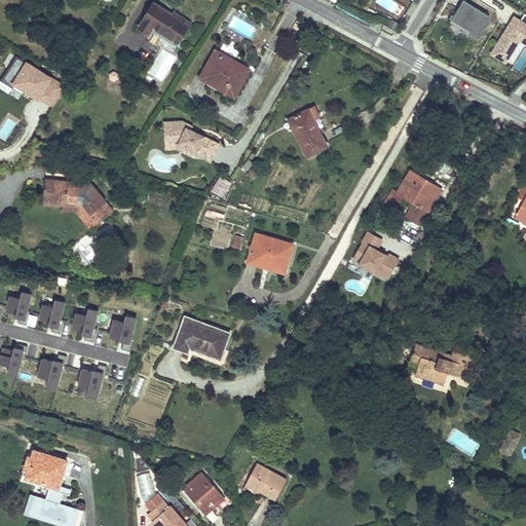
[(172,14),(154,3),(139,28),(149,34),(153,28),(178,43),(189,25),(172,14)]
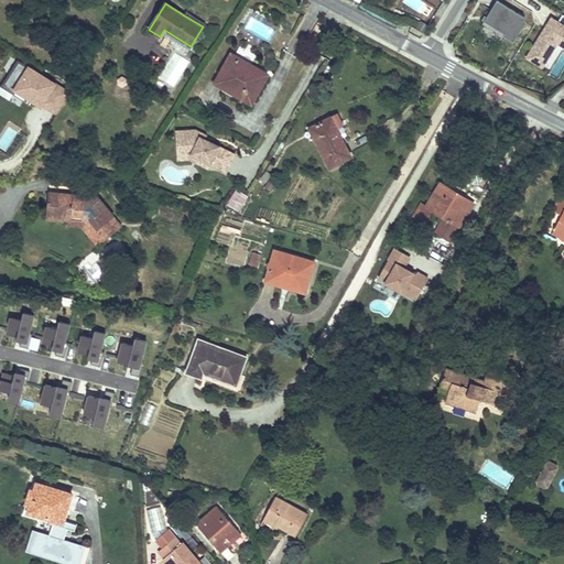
[(525,17),(502,3),(496,14),(490,11),(485,22),(505,33),(503,35),(514,43),(525,22),(525,17)]
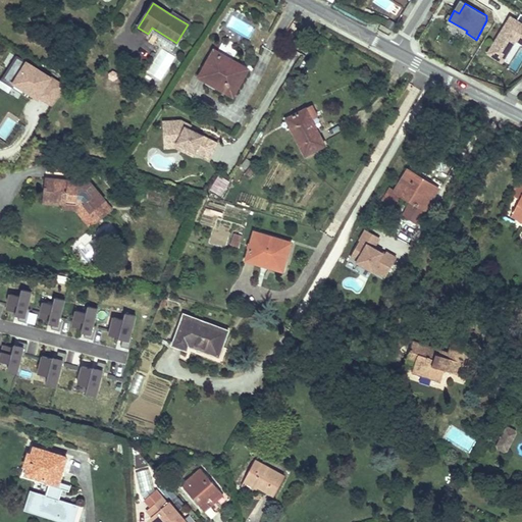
[(170,14),(188,24),(191,21),(173,10),(170,14)]
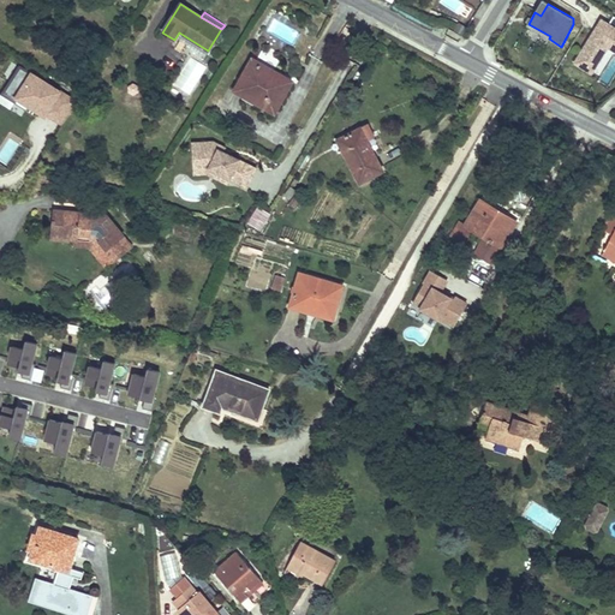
[(593,34),(577,61),(590,71),(605,46),(614,51),(614,18),(613,17),(608,24),(604,22),(598,33),(602,34),(599,37),(593,34)]
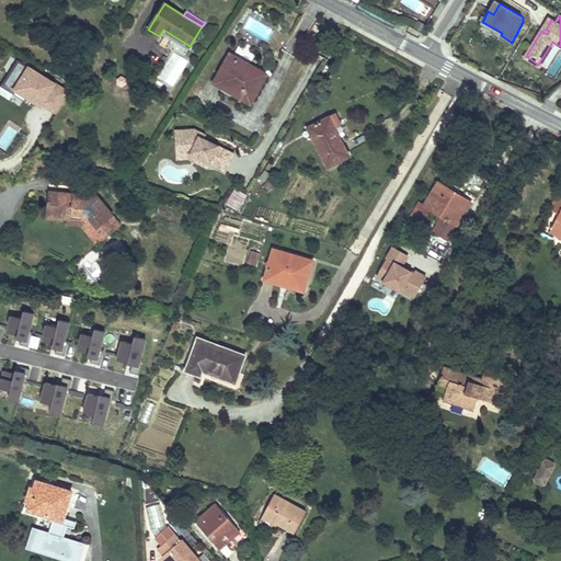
[(266,75),(230,54),(214,83),(250,103),(266,75)]
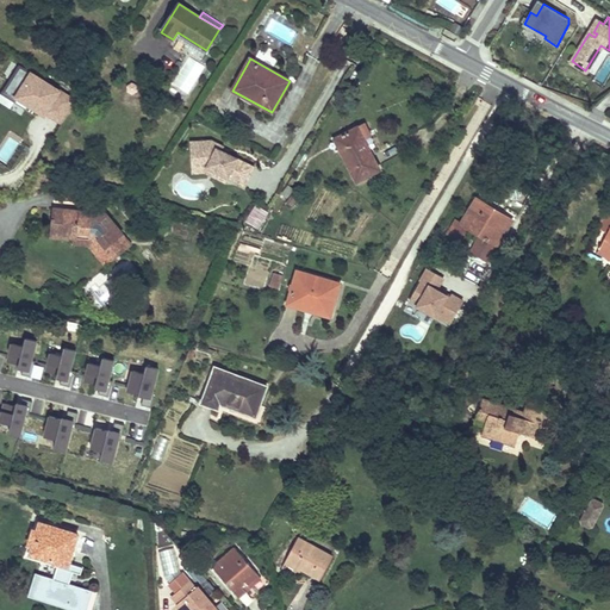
[(76,100),(22,67),(5,92),(17,100),(19,97),(63,122),(76,100)]
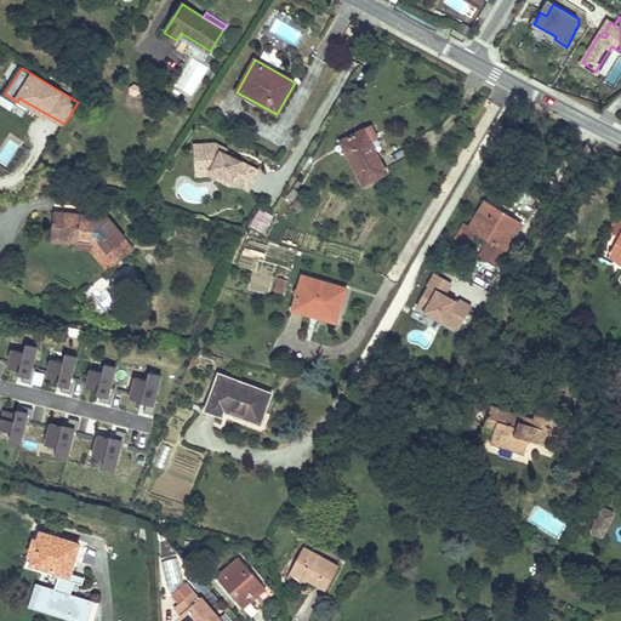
[(0,95),(0,103),(10,110),(15,103),(0,95)]
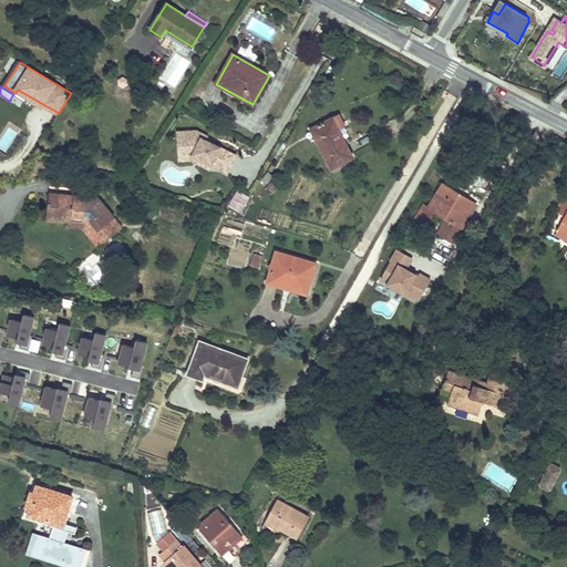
[(310,130),(331,169),(353,157),(332,119),(310,130)]
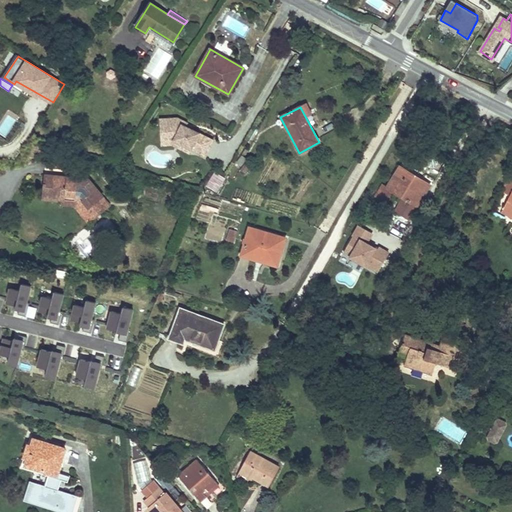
[(0,133),(7,136),(15,119),(6,115),(0,128),(0,133)]
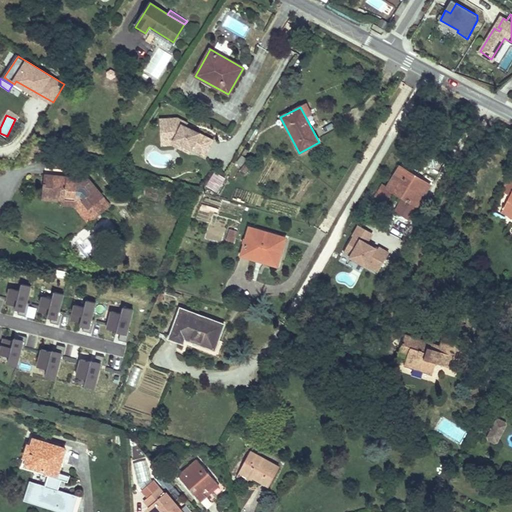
[(191,150),(205,157),(214,140),(186,126),(181,124),(183,121),(177,118),(159,117),(159,140),(173,141),(180,145),(185,144),(188,146),(191,150)]
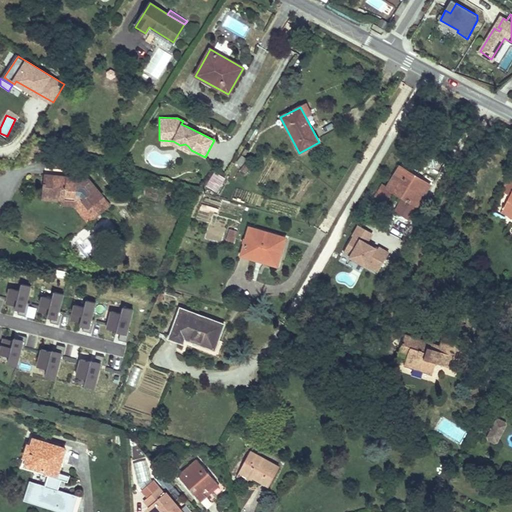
[(173,141),(159,140),(159,145),(170,145),(189,154),(191,150),(188,146),(185,144),(180,145),(173,141)]
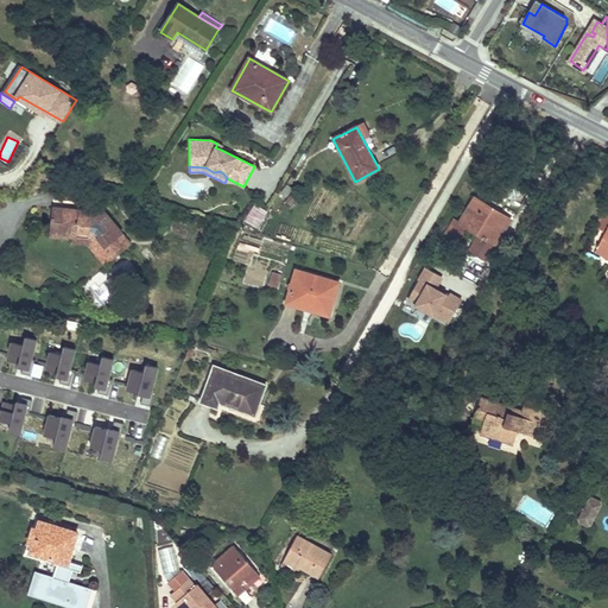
[(469,251),(486,260),(508,222),(492,213),(494,209),(475,197),(460,223),(454,220),(445,235),(457,244),(467,228),(479,235),(469,251)]
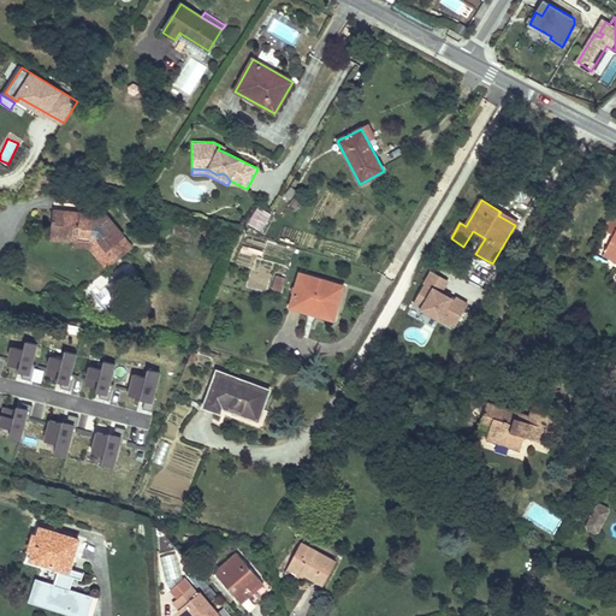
[(98,206),(81,205),(81,213),(106,215),(98,206)]
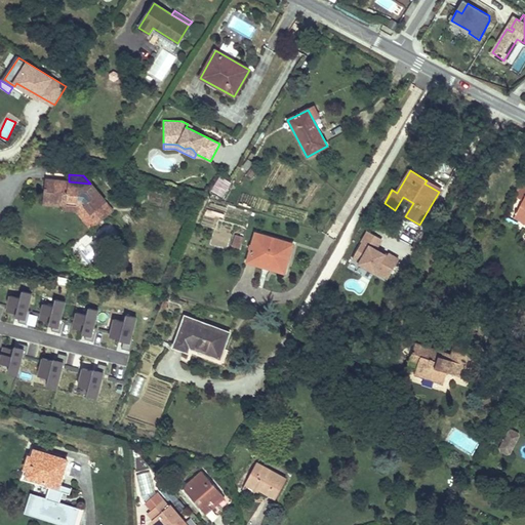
[(90,184),(69,182),(45,179),(43,203),(65,205),(67,205),(67,200),(82,201),(91,213),(106,202),(90,184)]
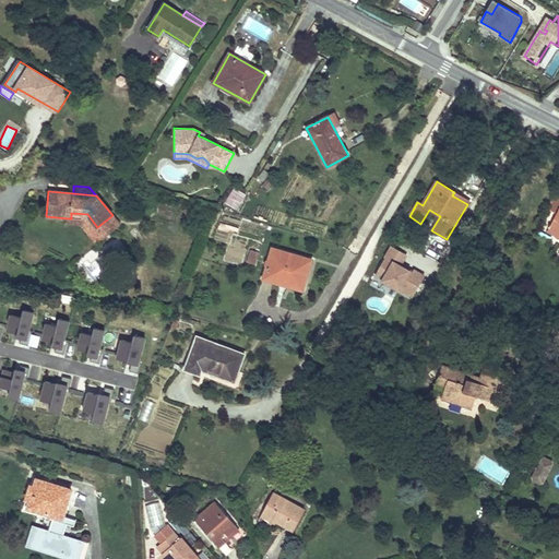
[(468,201),(454,192),(452,195),(467,204),(468,201)]
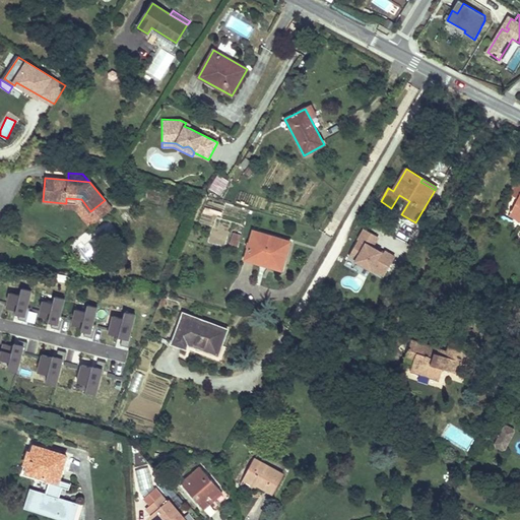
[(511,194),(518,199),(519,195),(519,183),(517,182),(511,194)]
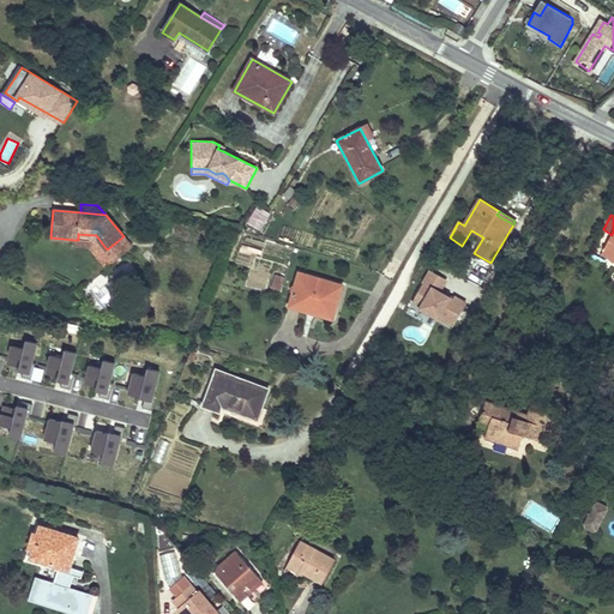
[(124,236),(107,250),(96,235),(78,234),(78,240),(76,240),(76,246),(90,247),(107,268),(132,247),(124,236)]
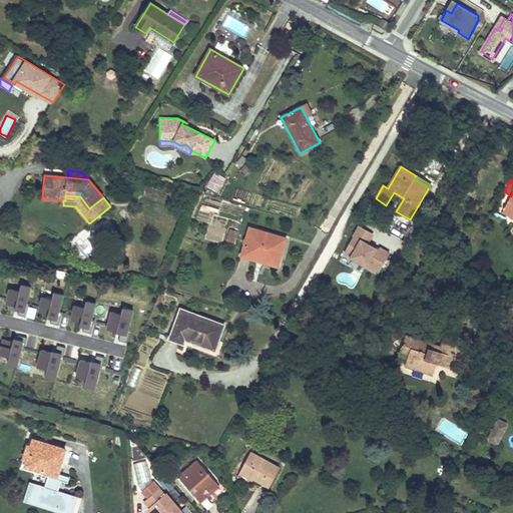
[(249,228),(241,255),(251,259),(251,257),(276,264),(281,248),(283,249),(286,238),(249,228)]
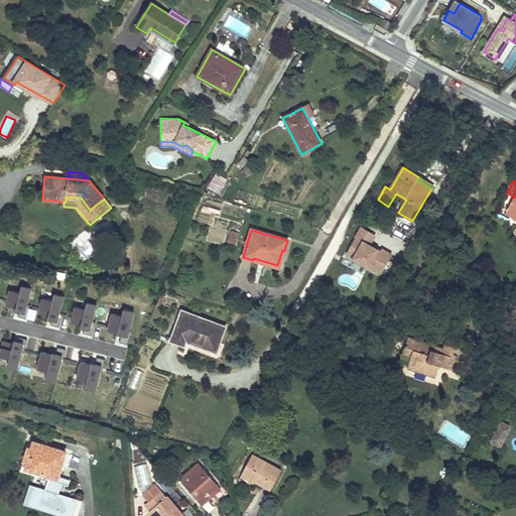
[(236,244),(239,233),(232,231),(228,242),(236,244)]
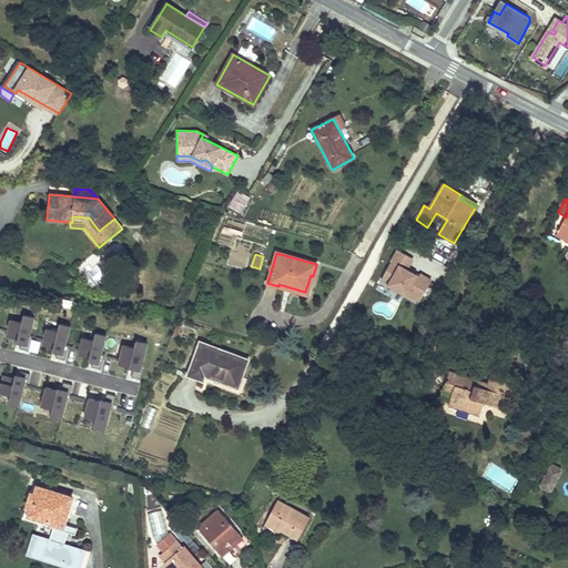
[(93,292),(100,286),(98,283),(84,267),(81,263),(74,269),(93,292)]
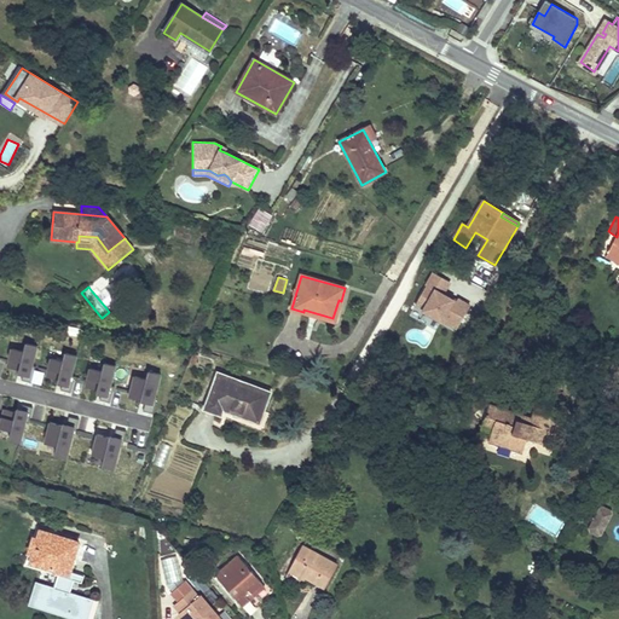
[(333,318),(304,310),(304,312),(335,322),(341,301),(339,300),(333,318)]
